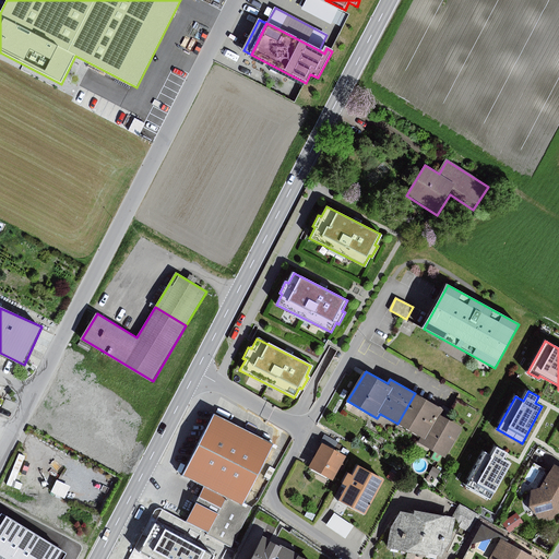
[(444,409),(415,393),(397,424),(423,438),(419,443),(445,459),(463,428),(441,416),(444,409)]
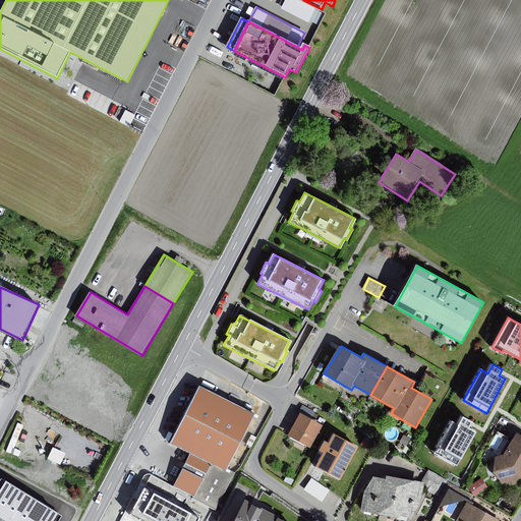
[(254,415),(200,388),(172,445),(190,455),(226,472),(254,415)]
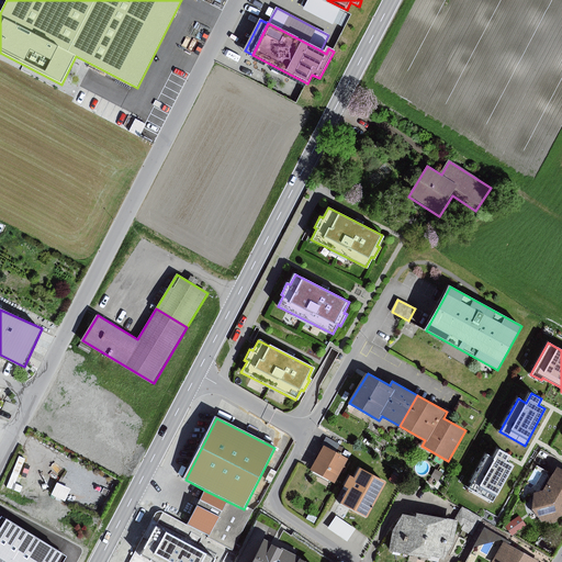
[(325,447),(336,452),(340,445),(326,437),(322,445),(325,447)]
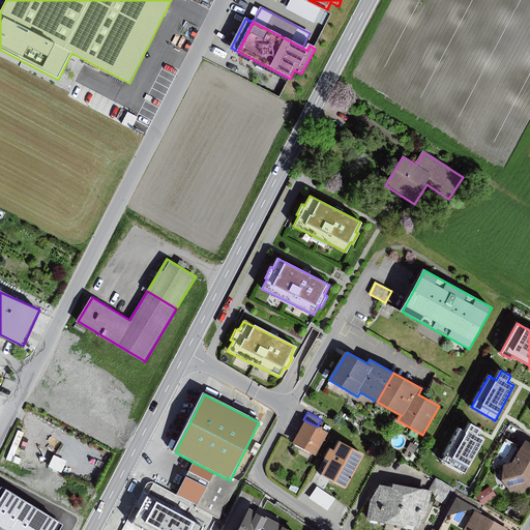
[(317,427),(306,421),(293,444),(315,457),(328,433),(317,427)]
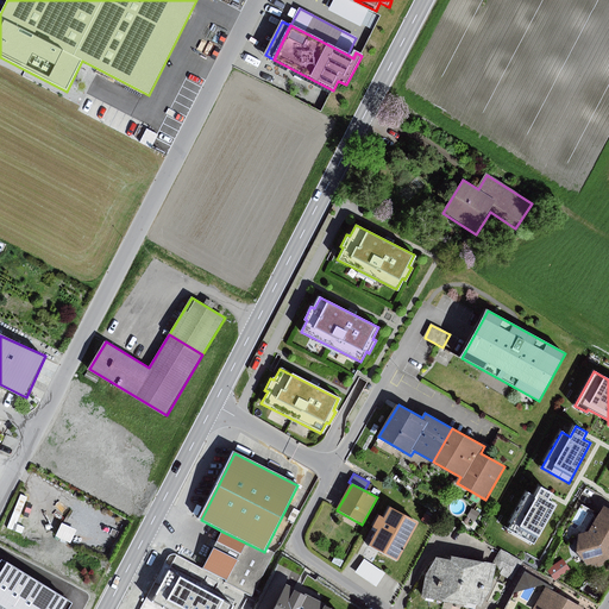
[(534,496),(526,491),(506,528),(533,542),(554,503),(547,498),(550,495),(551,493),(540,487),(534,496)]
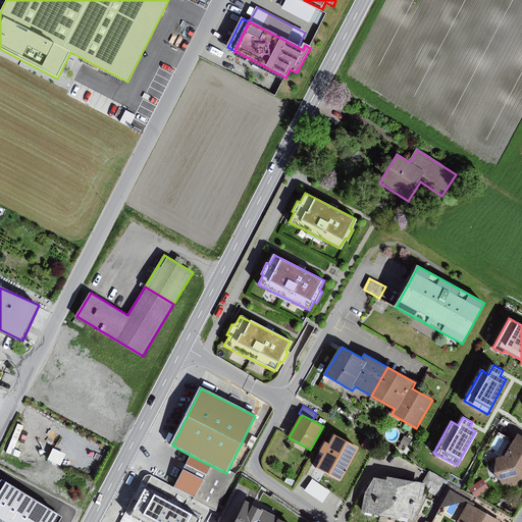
[(521,435),(518,434),(504,457),(497,459),(494,473),(504,485),(509,483),(512,486),(517,484),(519,481),(521,480),(521,435)]
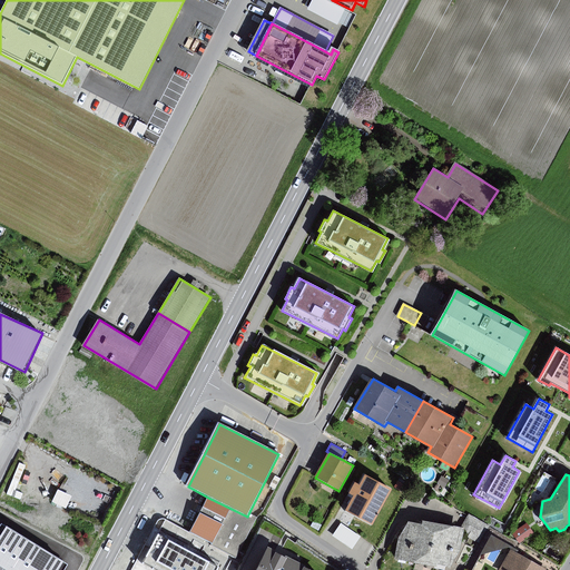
[(393,490),(365,475),(360,485),(356,483),(350,494),(354,497),(346,510),(374,526),(393,490)]
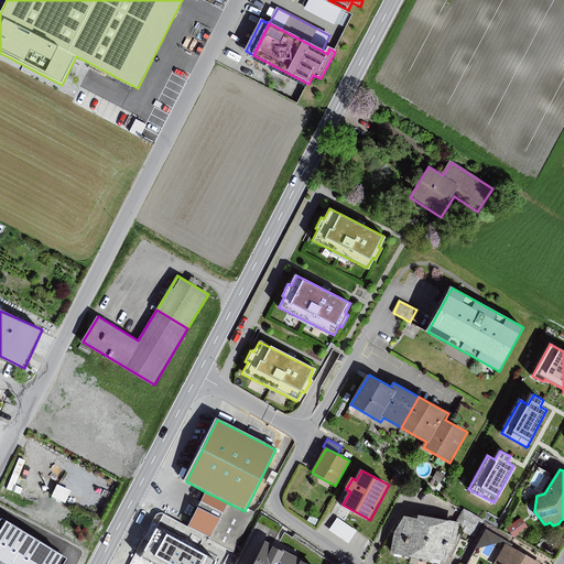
[(394,476),(390,481),(398,486),(401,479),(394,476)]
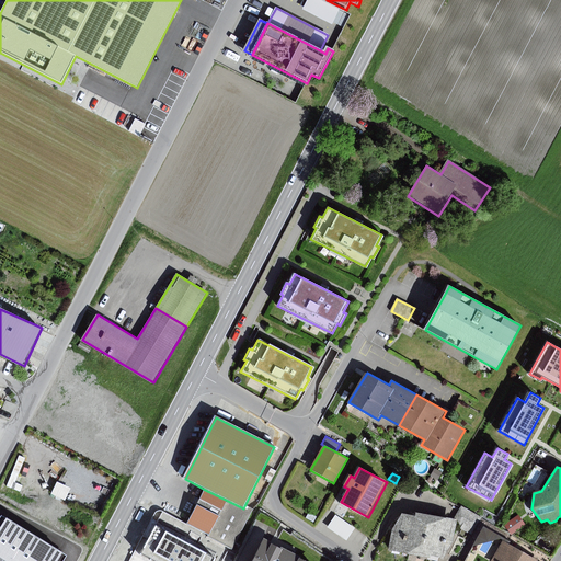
[(243,508),(205,490),(189,524),(235,547),(252,513),(243,508)]
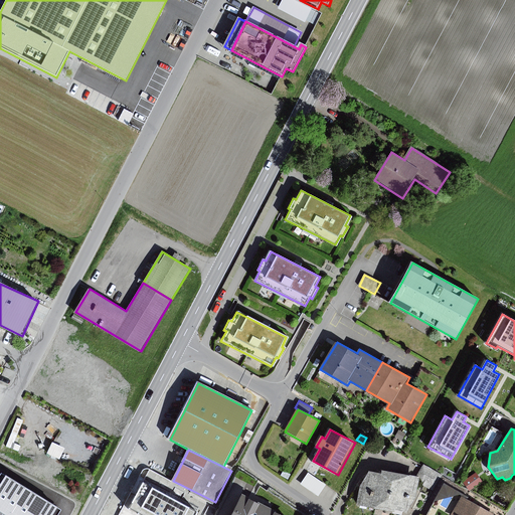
[(442,475),(428,468),(419,484),(433,491),(442,475)]
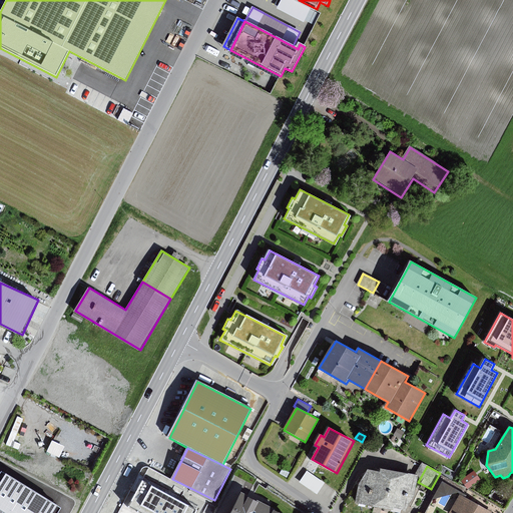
[(381,473),(369,470),(360,484),(355,503),(394,511),(395,509),(406,511),(414,496),(419,475),(382,469),(381,473)]
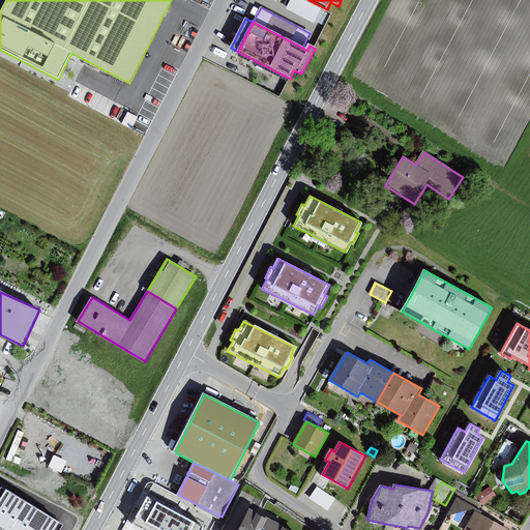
[(59,529),(63,525),(1,487),(0,489),(0,529),(59,529)]
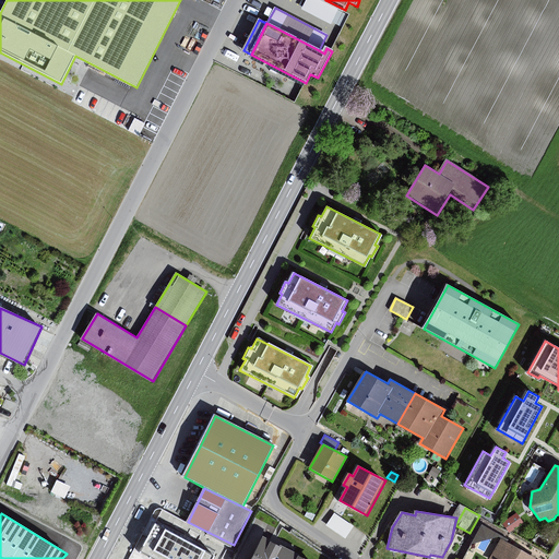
[(334,513),(326,526),(346,538),(354,526),(334,513)]
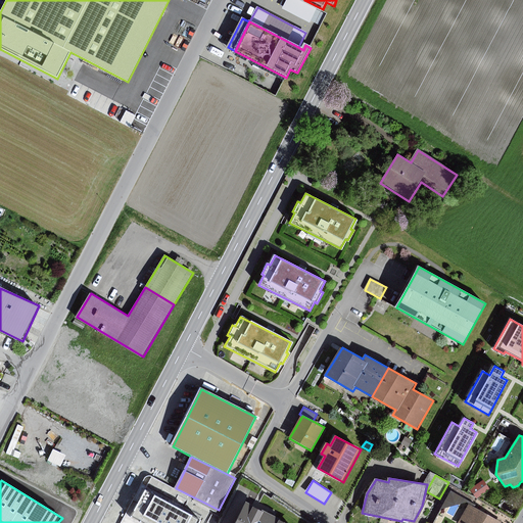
[(483,481),(471,489),(477,498),(489,489),(483,481)]
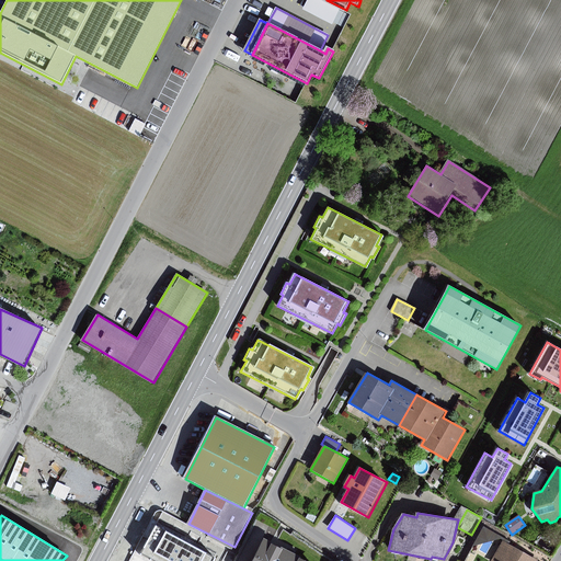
[(140,554),(151,560),(214,560),(216,559),(157,526),(140,554)]
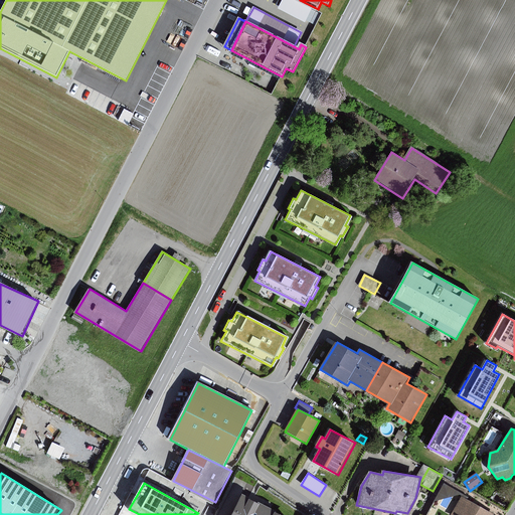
[(281,514),(267,508),(241,496),(231,514),(281,514)]
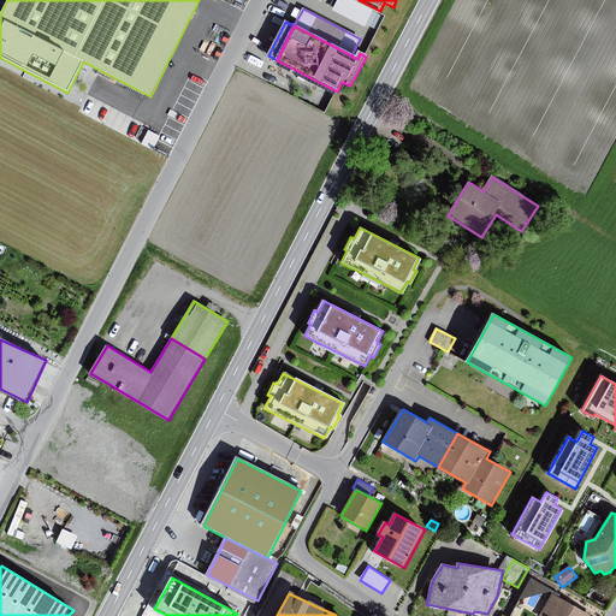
[(590,615),(591,615),(552,594),(539,615),(590,615)]
